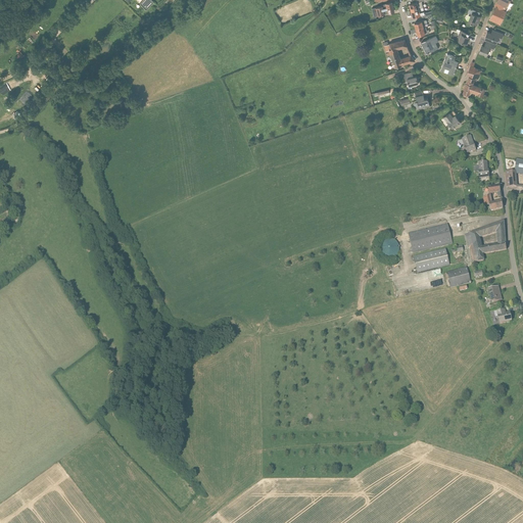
[(153,1),(152,0),(142,0),(140,3),(146,9),(153,1)]
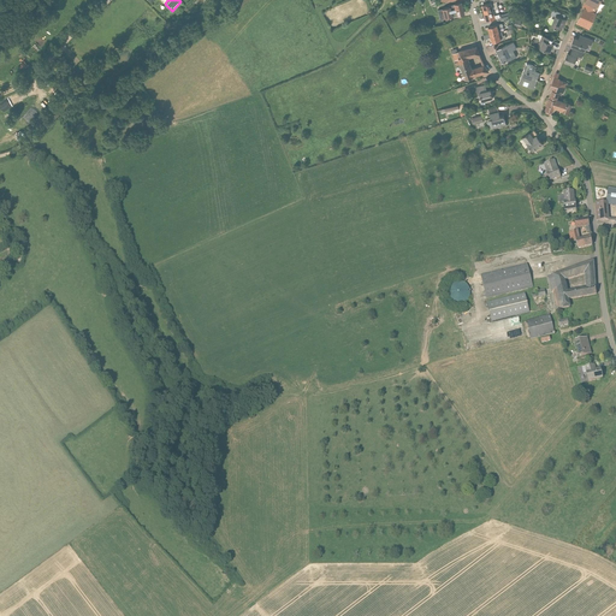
[(489,0),(490,4),(483,5),(485,12),(498,10),(497,3),(501,1),(504,0),(489,0)]
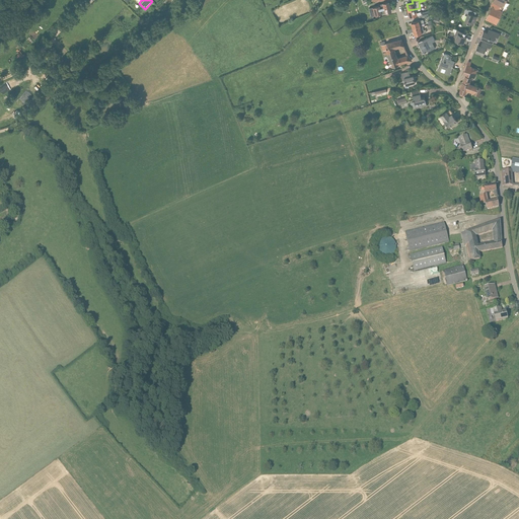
[(496,24),(497,23),(503,11),(501,10),(506,0),(493,0),(493,1),(491,6),(492,7),(488,15),(486,19),(491,21),(496,24)]
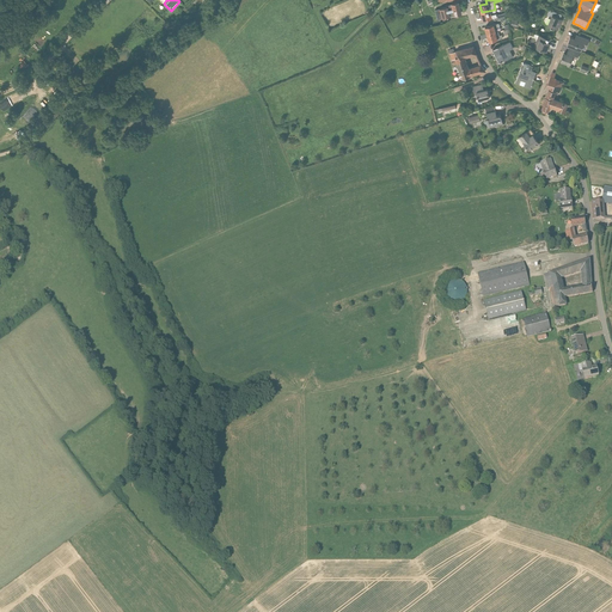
[(441,19),(460,13),(458,2),(451,4),(452,8),(447,10),(447,6),(439,8),(441,19)]
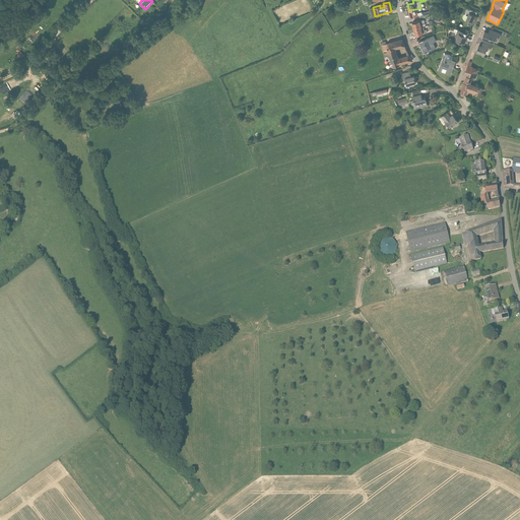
[(410,17),(419,15),(419,17),(433,14),(433,10),(421,13),(420,8),(409,10),(410,17)]
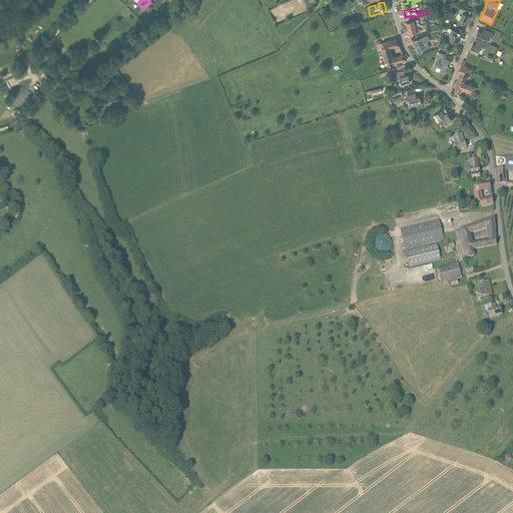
[(471,12),(468,11),(461,8),(459,11),(463,13),(460,21),(468,25),(471,16),(466,14),(467,11),(471,12)]
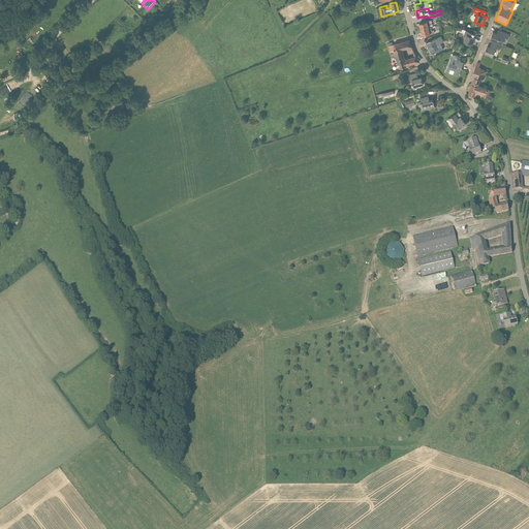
[(428,28),(427,24),(432,23),(431,21),(419,23),(421,30),(428,28)]
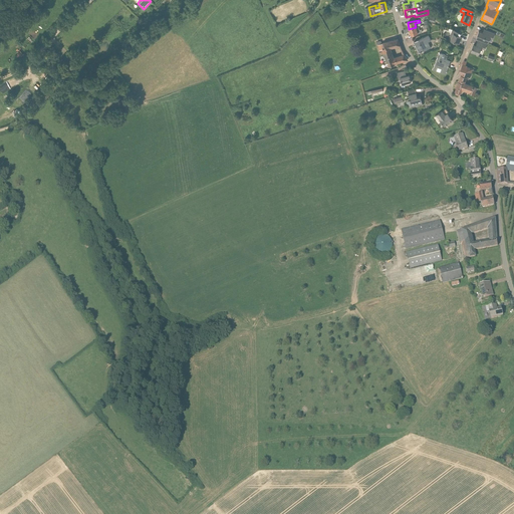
[(409,29),(411,35),(423,32),(422,29),(420,30),(419,26),(416,27),(409,29)]
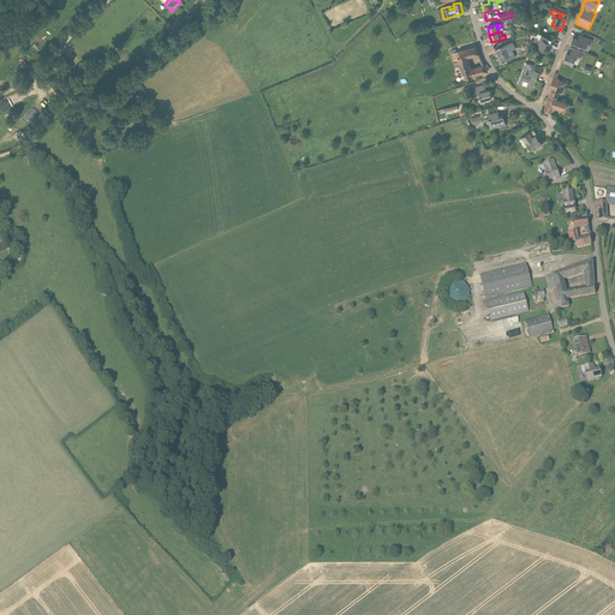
[(542,36),(541,41),(538,48),(541,49),(549,53),(553,43),(549,42),(550,39),(542,36)]
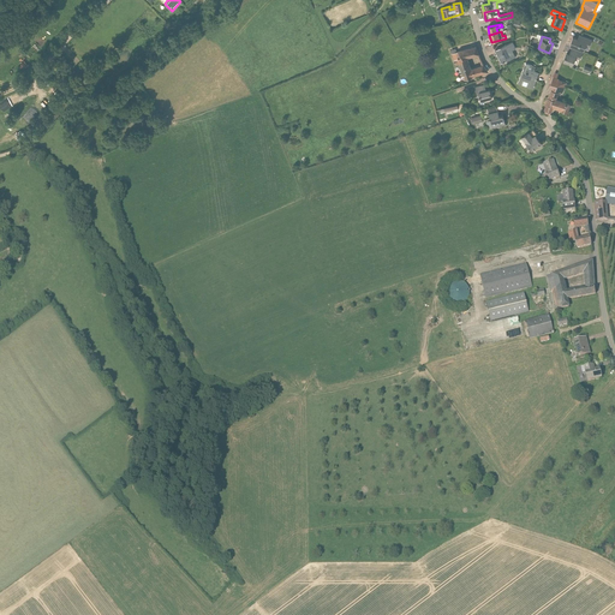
[(581,36),(580,40),(573,37),(569,46),(584,51),(586,45),(590,46),(592,40),(581,36)]
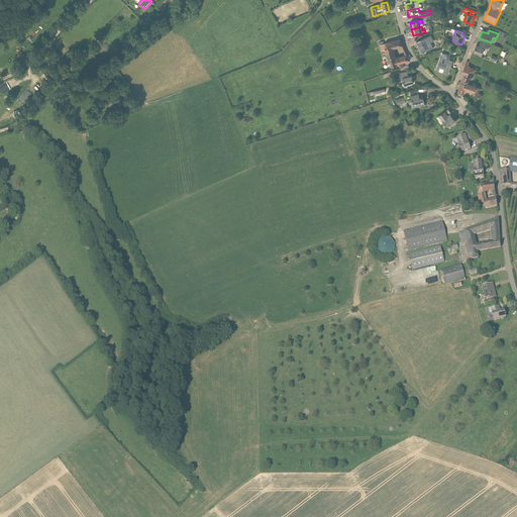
[(431,35),(430,35),(416,41),(416,42),(418,41),(420,46),(419,47),(421,54),(429,49),(427,43),(432,41),(433,40),(431,35)]
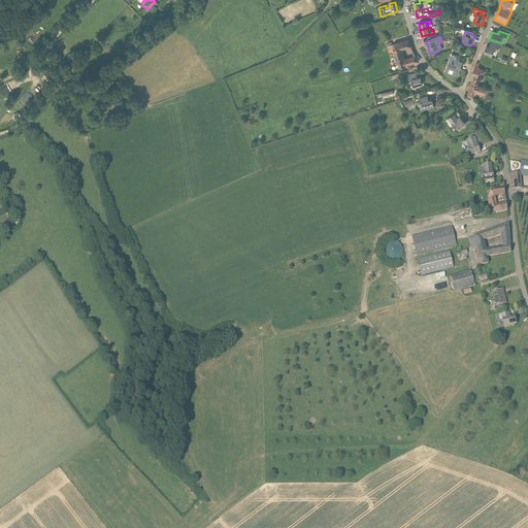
[(416,57),(405,61),(401,48),(410,46),(409,42),(408,40),(391,45),(393,53),(389,55),(389,57),(394,55),(396,64),(398,69),(419,61),(416,57)]
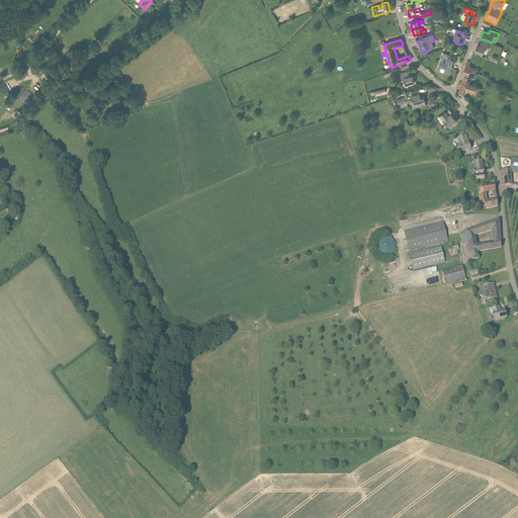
[(489,50),(491,45),(482,41),(480,46),(478,45),(475,52),(483,55),(485,49),(489,50)]
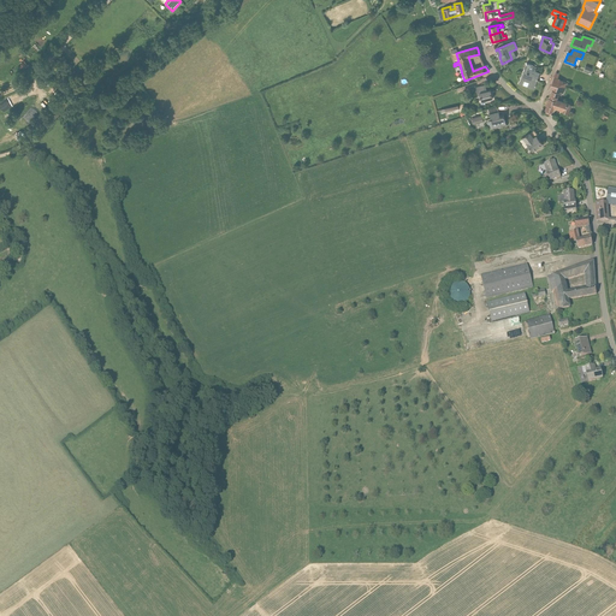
[(527,63),(521,78),(520,82),(519,83),(522,84),(534,89),(534,88),(538,78),(539,75),(534,72),(537,66),(527,63)]
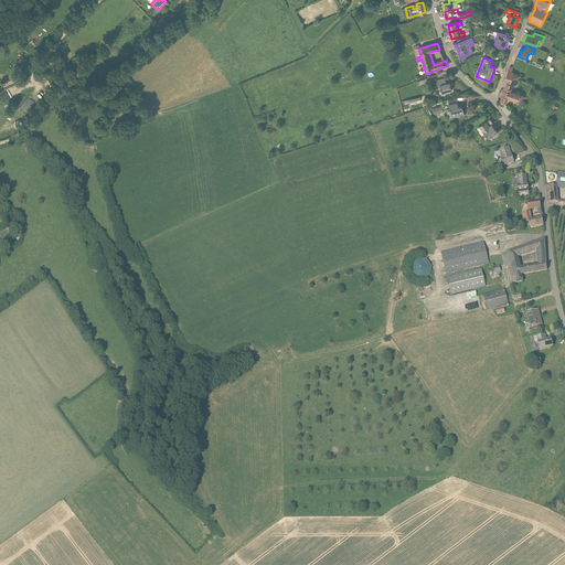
[(511,72),(509,71),(508,71),(505,78),(509,80),(504,89),(503,95),(502,95),(501,100),(500,103),(505,105),(507,102),(508,97),(515,100),(515,102),(521,104),(524,96),(523,95),(511,91),(513,84),(516,85),(521,76),(513,73),(513,72),(511,72)]
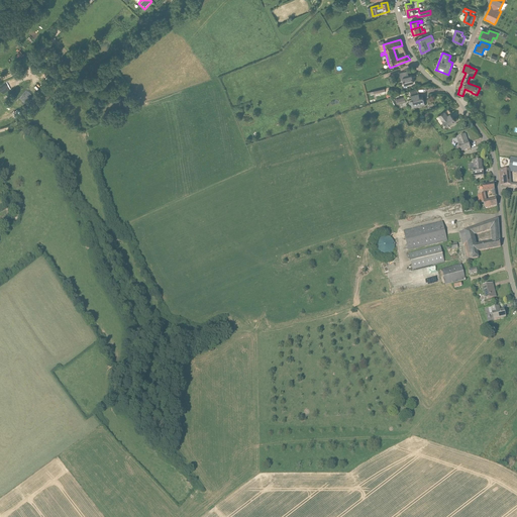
[(414,83),(412,77),(412,75),(409,76),(407,72),(399,74),(402,82),(404,82),(405,85),(414,83)]
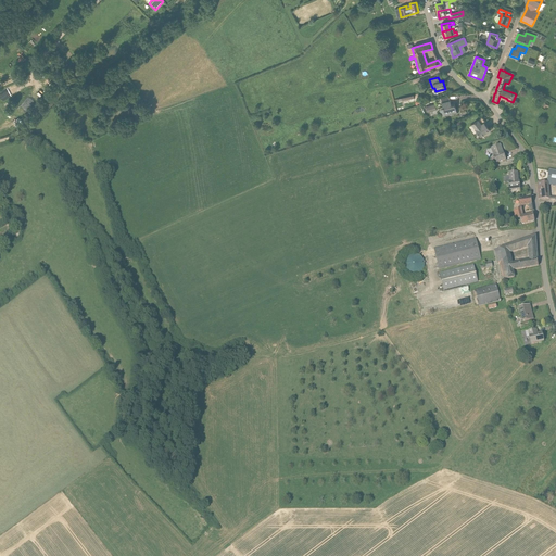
[(449,97),(443,99),(441,99),(445,115),(457,112),(455,104),(454,104),(451,105),(451,103),(450,100),(449,97)]
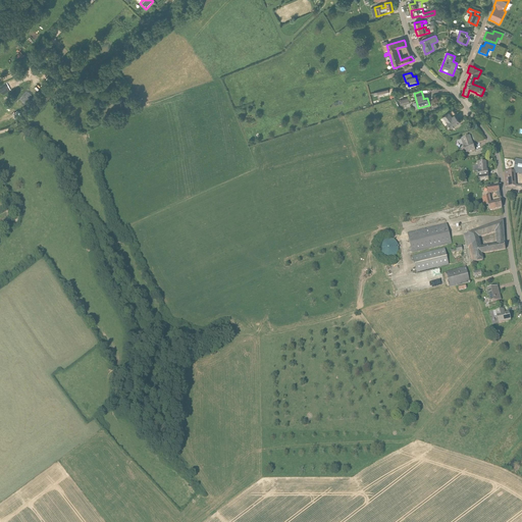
[(452,128),(460,122),(455,115),(452,117),(449,113),(444,117),(447,121),(452,128)]
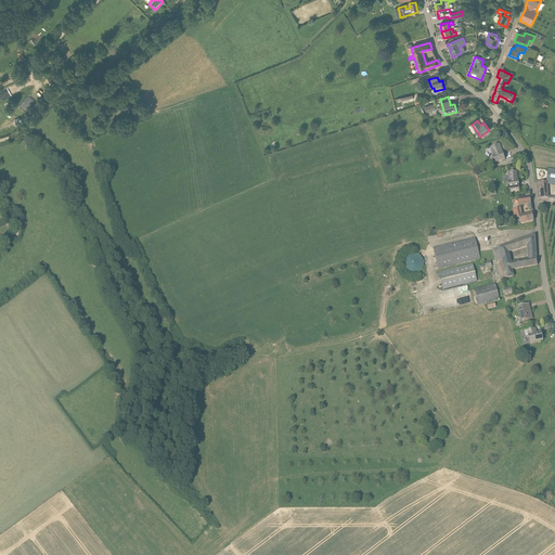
[(505,159),(503,153),(501,154),(500,152),(502,152),(499,144),(494,145),(494,146),(490,147),(493,156),(492,156),(495,164),(505,159)]
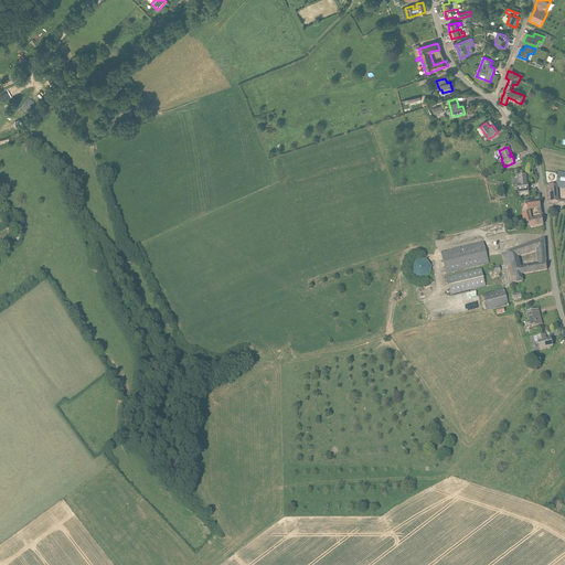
[(558,202),(557,196),(557,189),(564,189),(564,173),(557,173),(556,187),(546,187),(547,201),(551,201),(551,203),(558,202)]
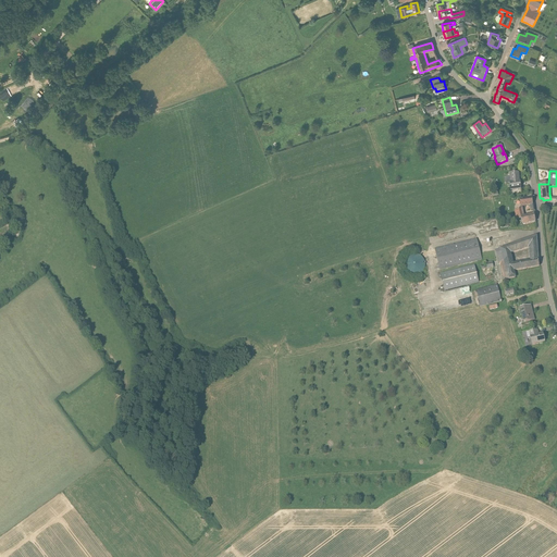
[(519,182),(518,172),(510,173),(510,177),(506,177),(506,183),(510,183),(510,189),(521,189),(520,182),(519,182)]
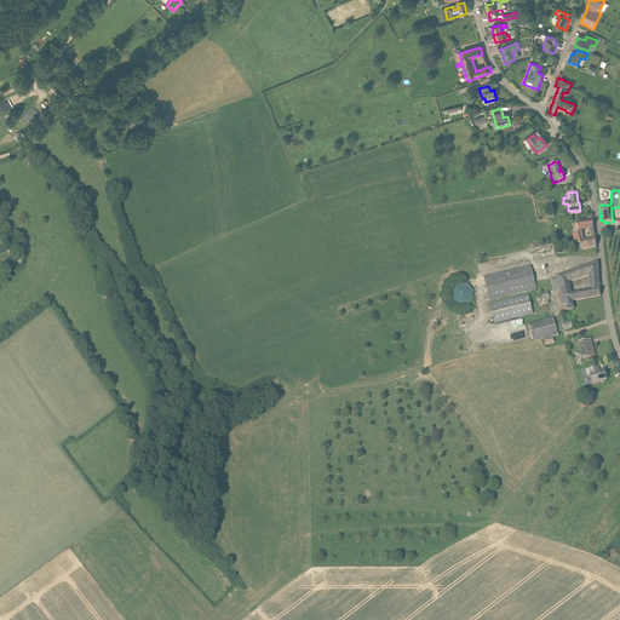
[(583,244),(580,234),(574,235),(575,245),(580,244),(581,251),(596,247),(595,240),(583,244)]
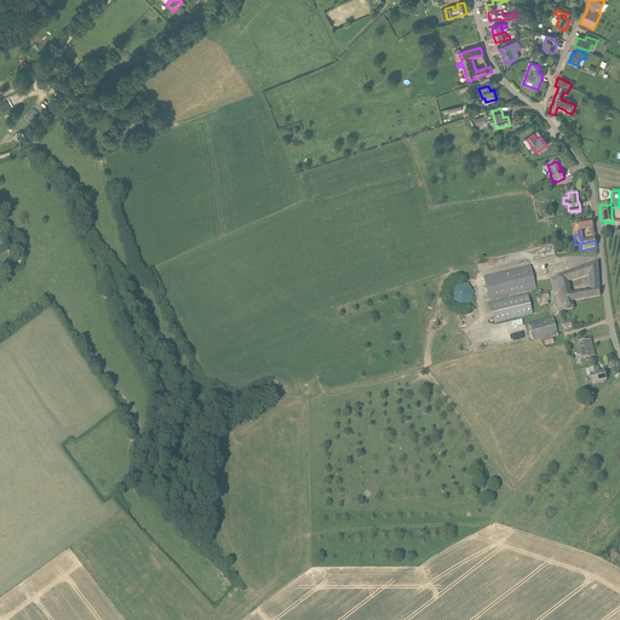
[(562,311),(574,309),(572,302),(601,297),(600,290),(597,263),(551,279),(555,293),(557,293),(562,311)]
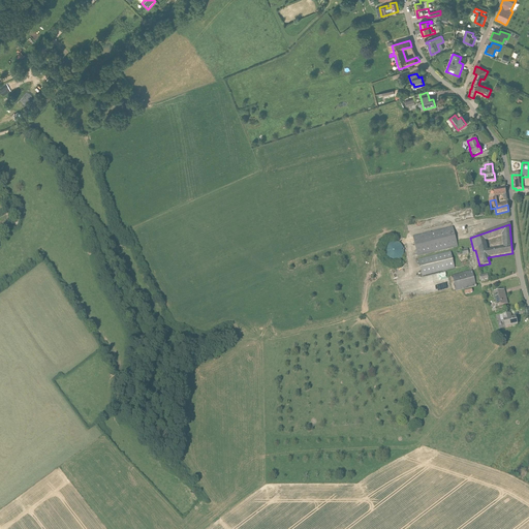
[(458,246),(453,226),(413,237),(417,256),(458,246)]
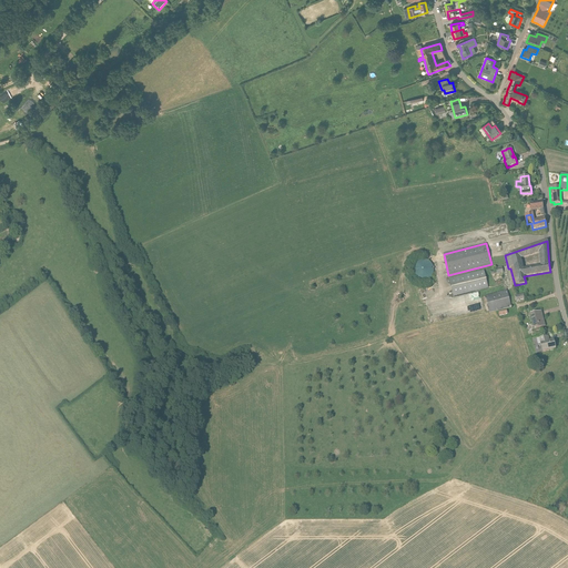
[(415,279),(434,279),(434,261),(416,261),(415,279)]
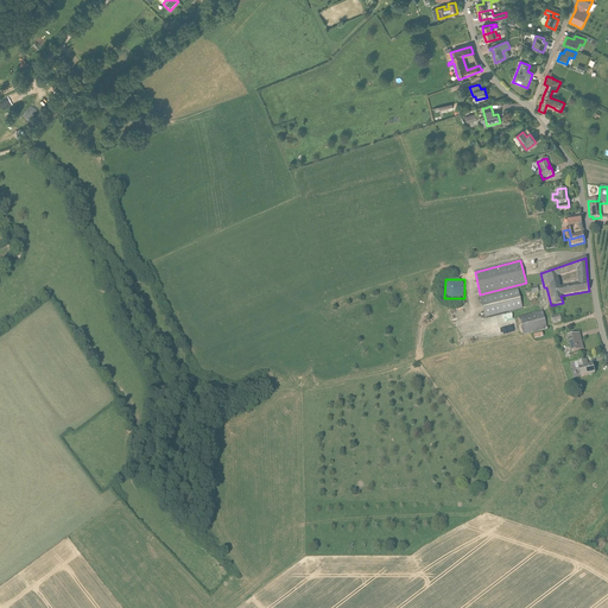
[(486,317),(512,310),(523,308),(518,290),(481,299),(486,317)]
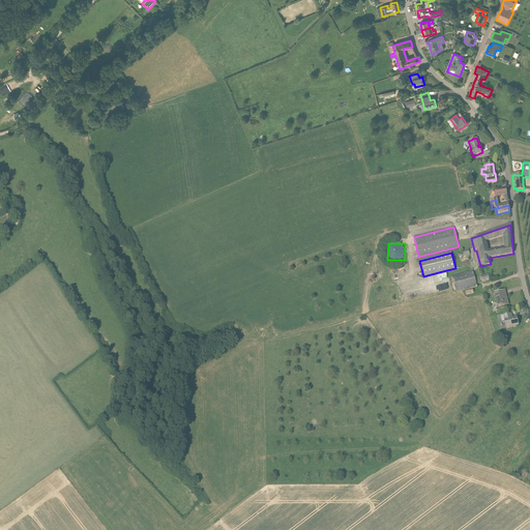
[(457,292),(463,290),(477,287),(473,271),(452,276),(457,292)]
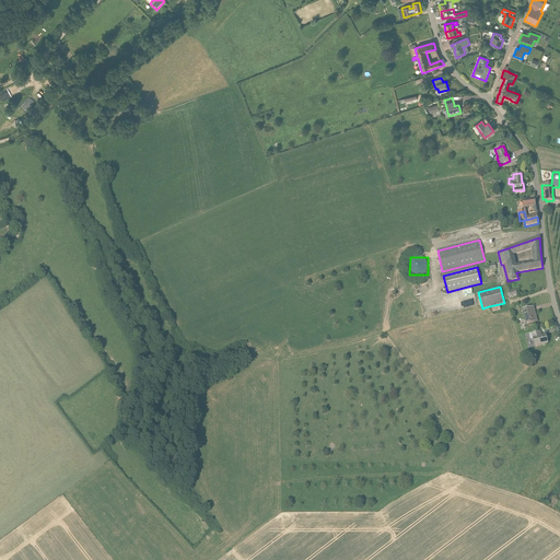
[(444,294),(446,303),(459,300),(457,292),(444,294)]
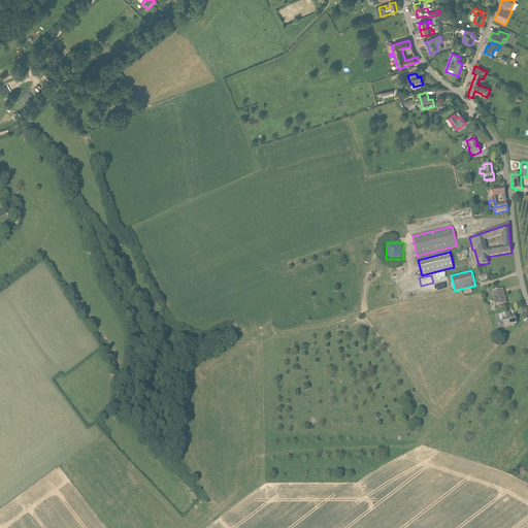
[(505,303),(503,296),(503,293),(504,293),(503,290),(493,292),(496,306),(507,303),(505,303)]
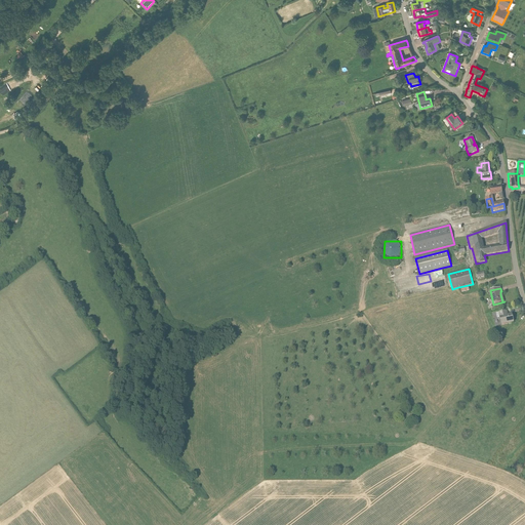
[(506,317),(506,315),(508,315),(507,311),(498,313),(501,325),(514,322),(512,315),(506,317)]
